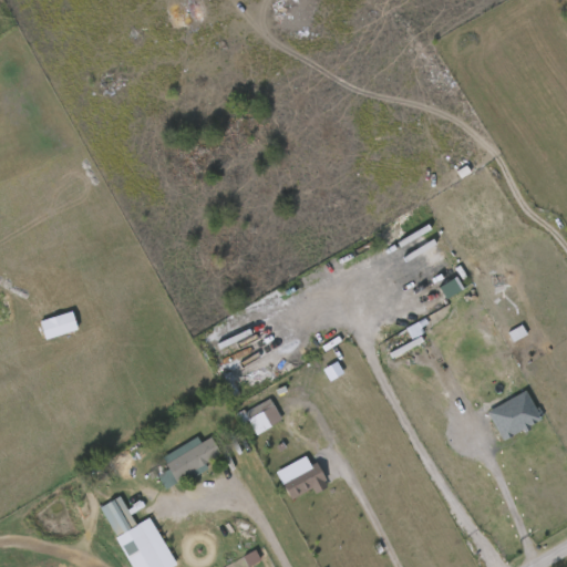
[(463,289),(455,277),(439,287),(445,300),(463,289)]
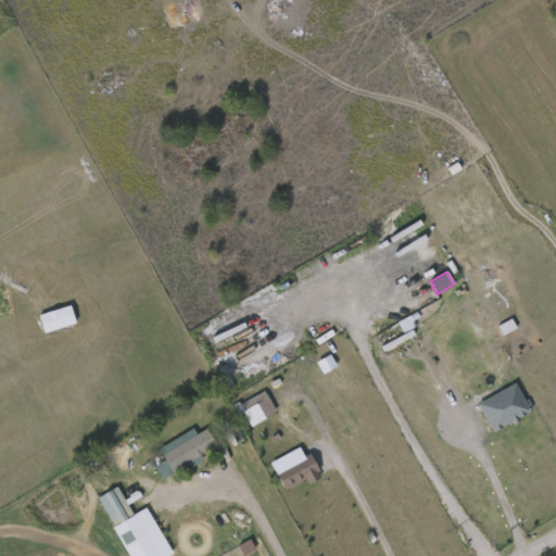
[(479,289),(468,294),(466,290),(457,294),(451,281),(471,272),(479,289)]
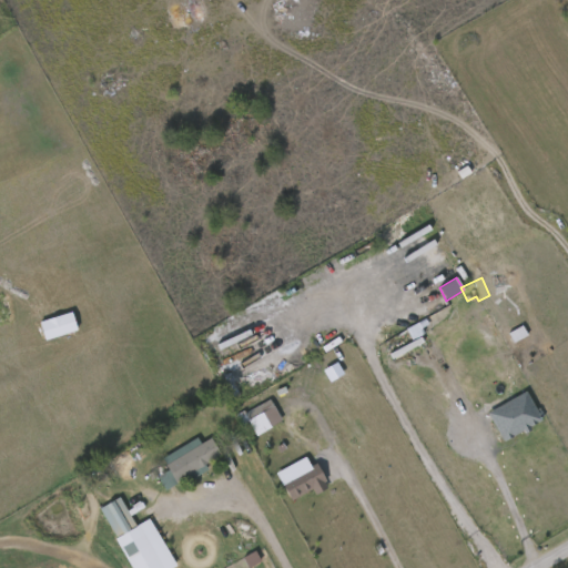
[(77,333),(72,314),(40,321),(43,340),(77,333)]
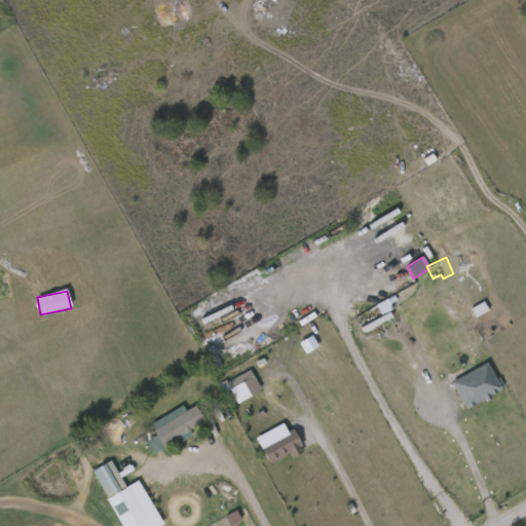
[(464,409),(502,391),(490,364),(451,381),(464,409)]
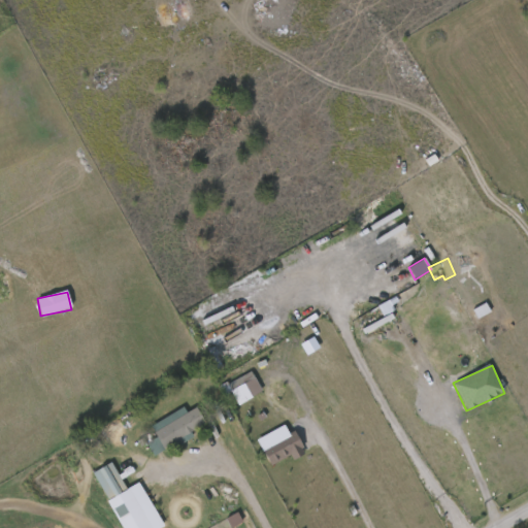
[(220,388),(224,396),(231,393),(237,405),(262,392),(251,371),(220,388)]
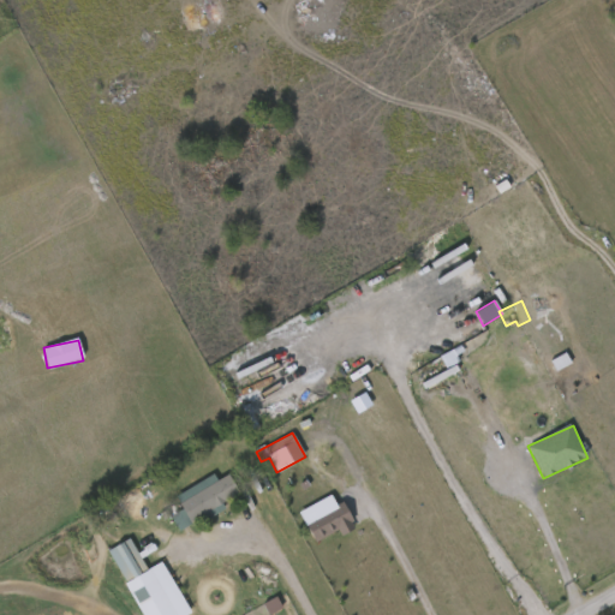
[(175,494),(213,473),(215,478),(228,472),(239,493),(178,526),(172,514),(183,508),(175,494)]
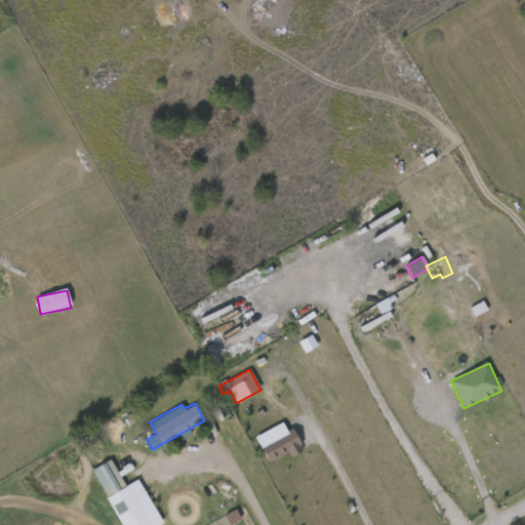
[(255,437),(268,463),(289,453),(290,457),(304,451),(292,429),(286,432),(283,423),(255,437)]
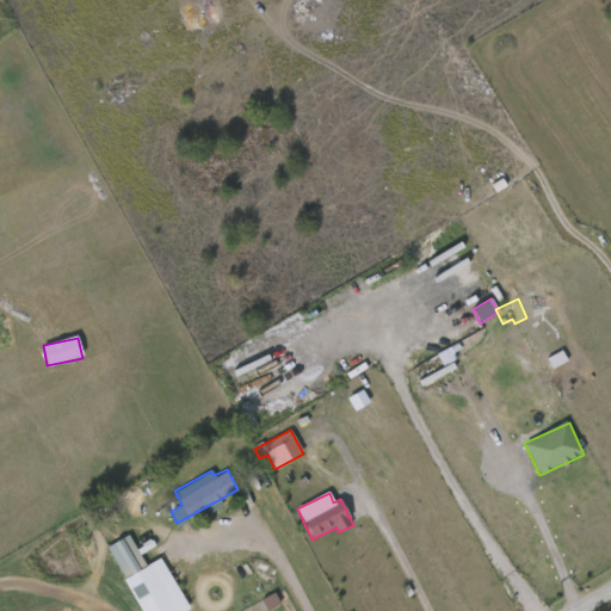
[(107,544),(128,534),(152,575),(130,587),(107,544)]
